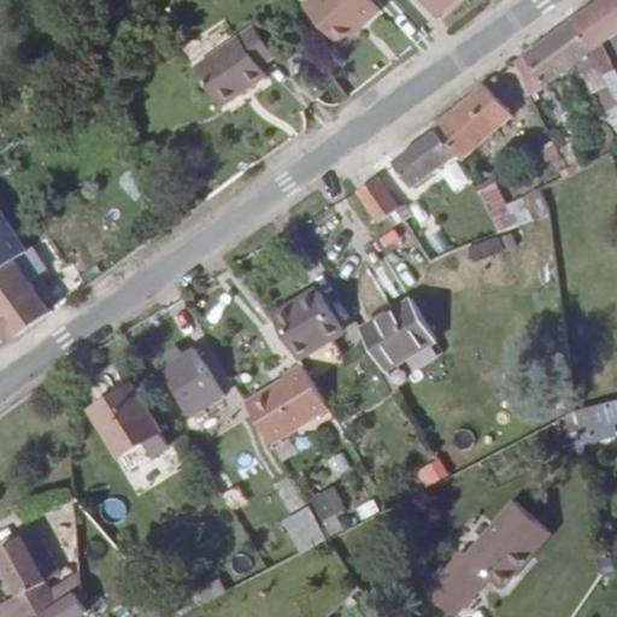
[(381,11),(371,0),(312,0),(306,6),(305,7),(342,47),(381,11)]
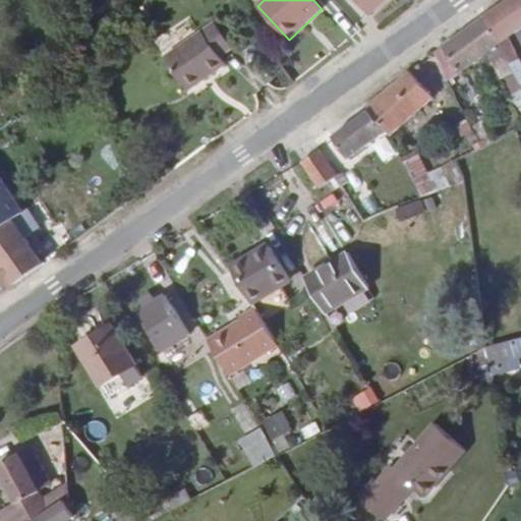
[(381,3),(384,0),(354,0),(368,14),(381,3)]
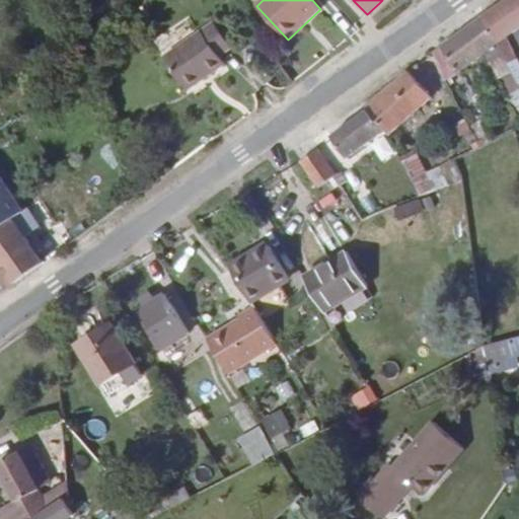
[(518,0),(507,0),(485,15),(499,45),(509,63),(518,82),(518,60),(507,38),(518,28),(518,0)]
